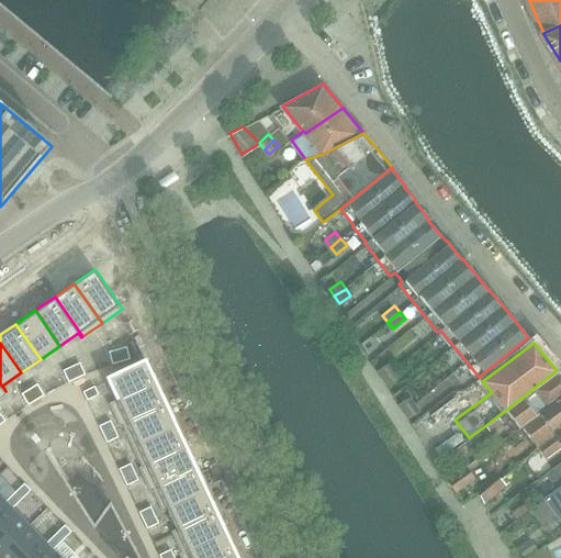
[(127,344),(119,348),(125,360),(133,356),(127,344)]
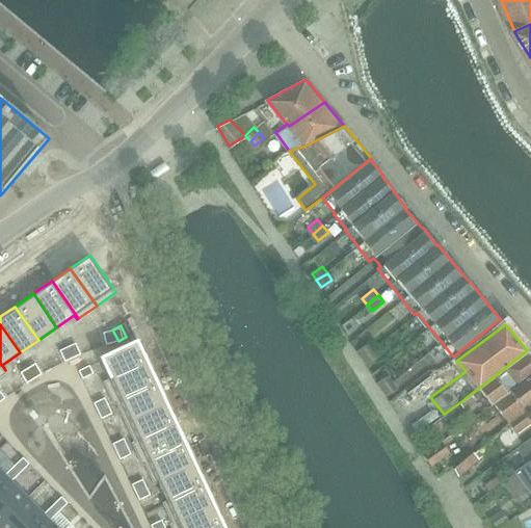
[(112,330),(105,333),(110,344),(118,341),(112,330)]
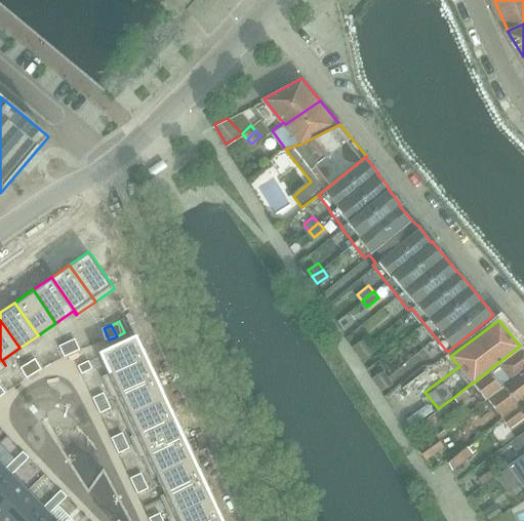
[(63,332),(55,337),(63,348),(70,343),(63,332)]
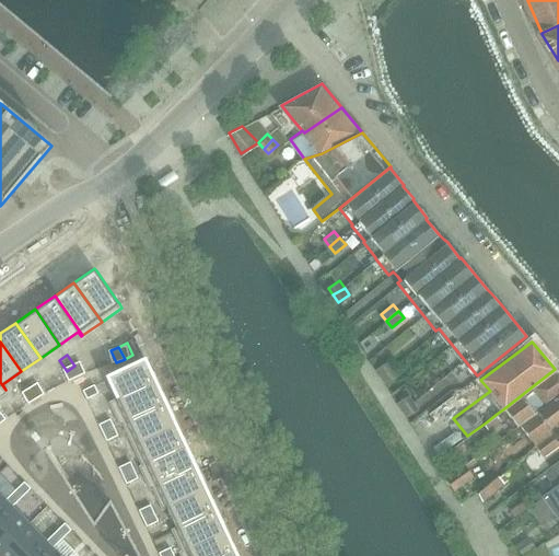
[(146,356),(106,374),(117,396),(109,400),(111,401),(156,379),(146,356)]
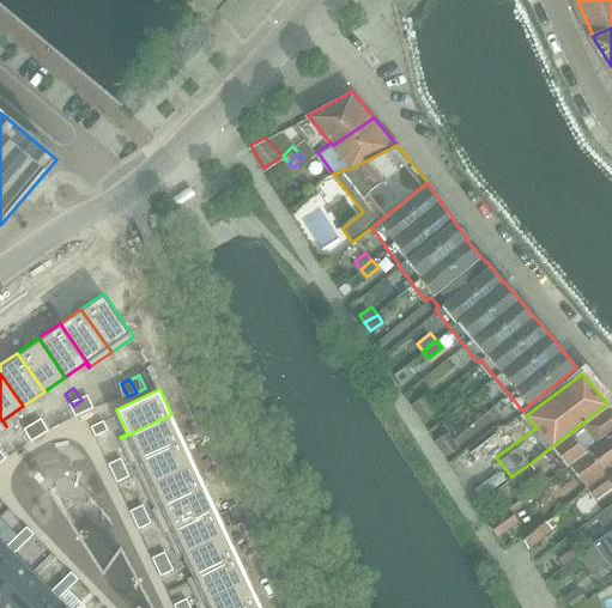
[(414,401),(420,409),(432,401),(428,393),(414,401)]
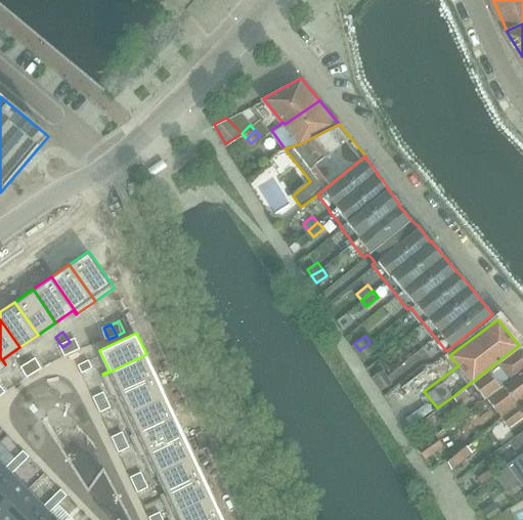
[(77,339),(71,343),(78,353),(84,349),(77,339)]
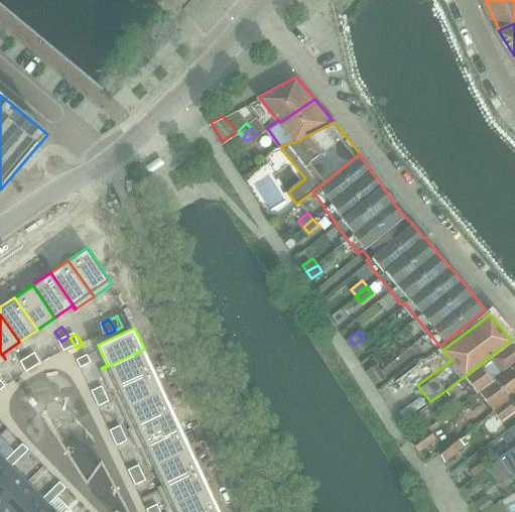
[(364,338),(354,345),(358,351),(368,344),(364,338)]
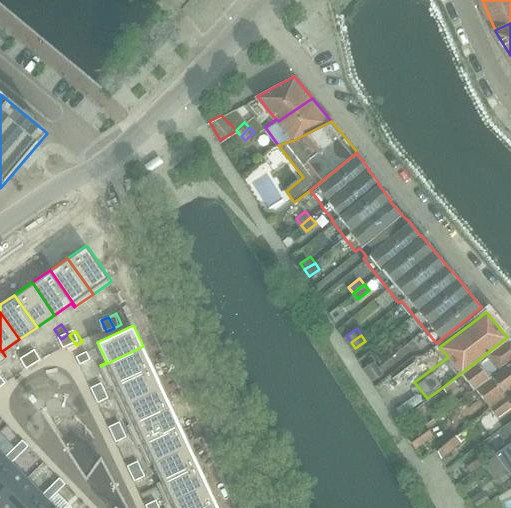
[(510,341),(507,337),(461,373),(474,387),(476,386),(510,359),(510,341)]
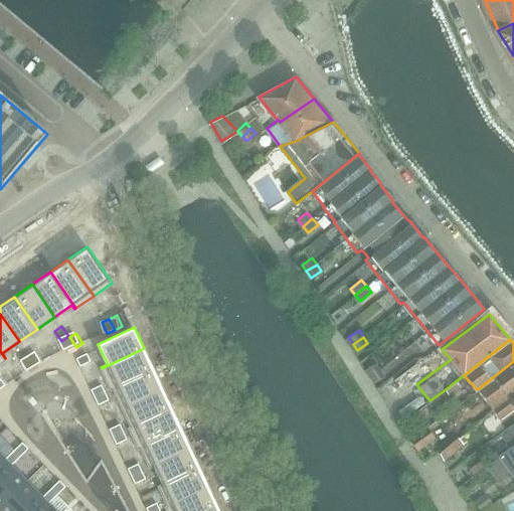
[(32,346),(26,351),(32,361),(39,356),(32,346)]
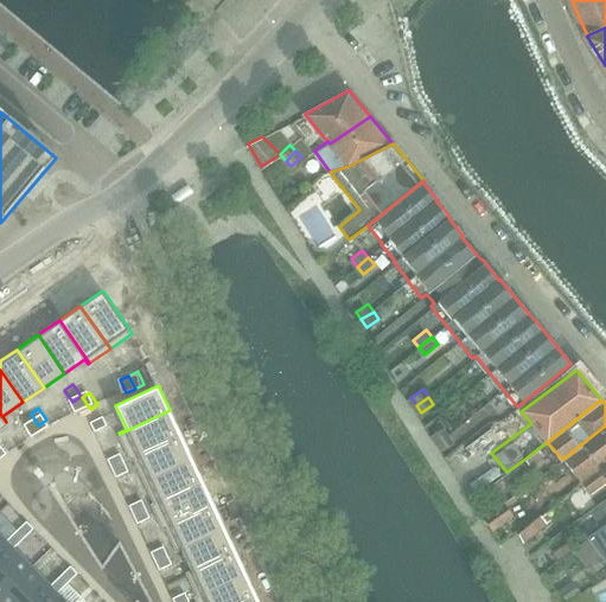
[(170,410),(120,434),(131,456),(180,434),(170,410)]
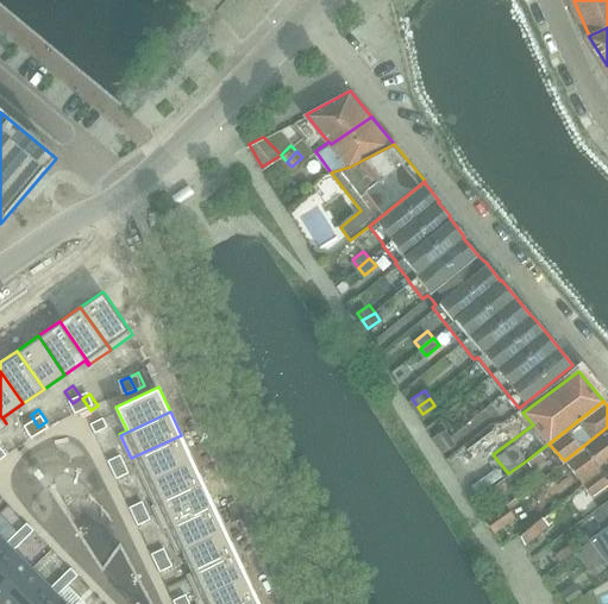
[(102,413),(89,419),(94,427),(107,421),(102,413)]
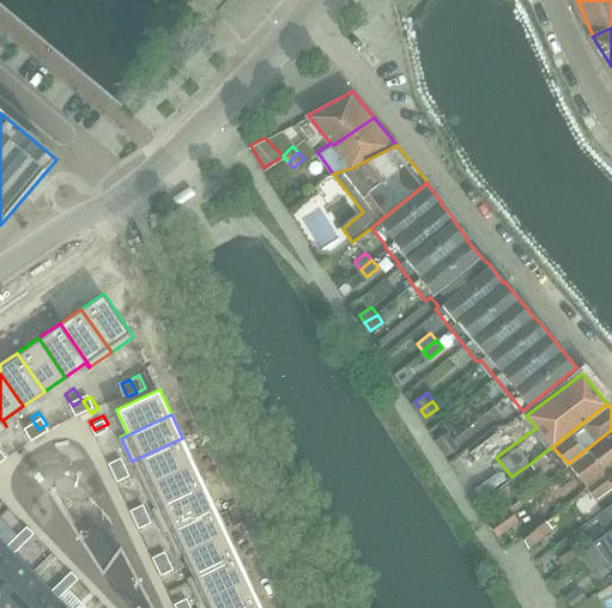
[(31,418),(23,424),(31,435),(38,430),(31,418)]
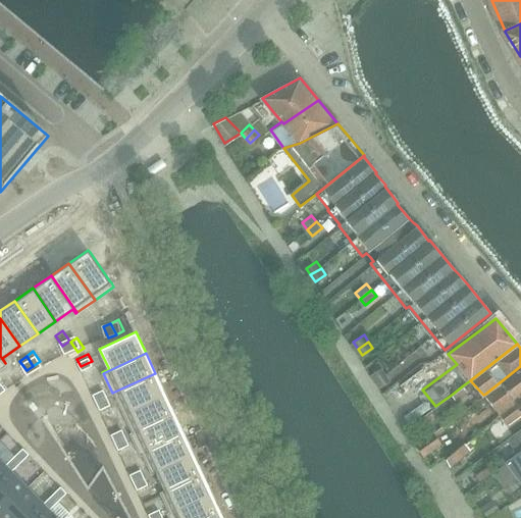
[(372,373),(376,380),(386,373),(382,366),(372,373)]
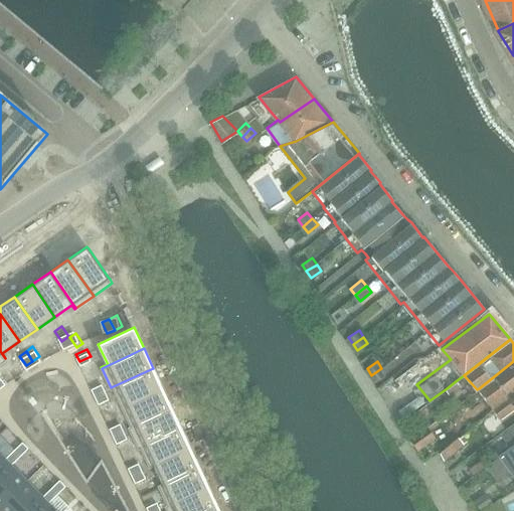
[(513,361),(479,388),(492,408),(513,390),(513,361)]
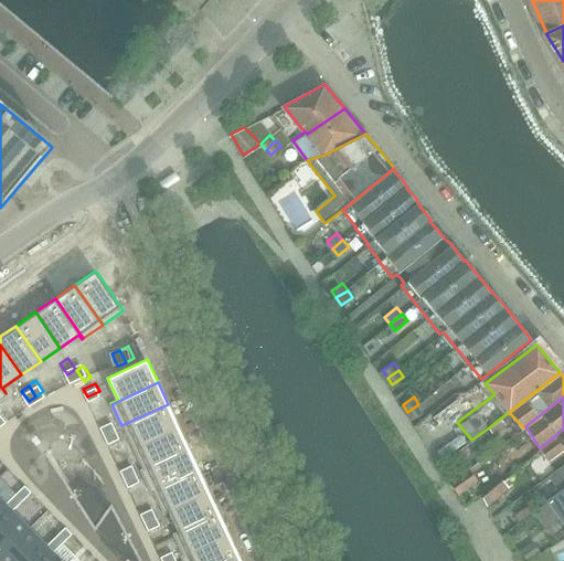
[(168,404),(121,425),(121,426),(124,425),(134,446),(178,425),(168,404)]
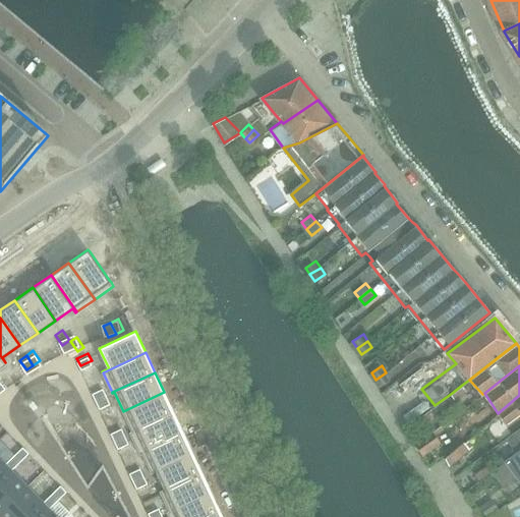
[(381,386),(391,379),(386,372),(376,380),(381,386)]
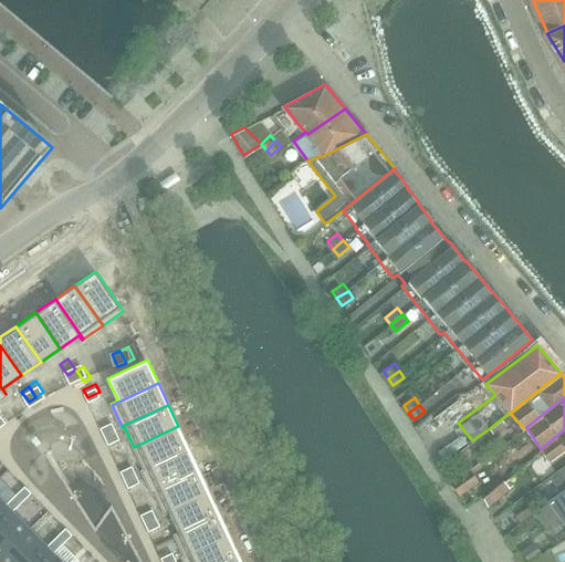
[(505,423),(502,418),(491,427),(495,432),(505,423)]
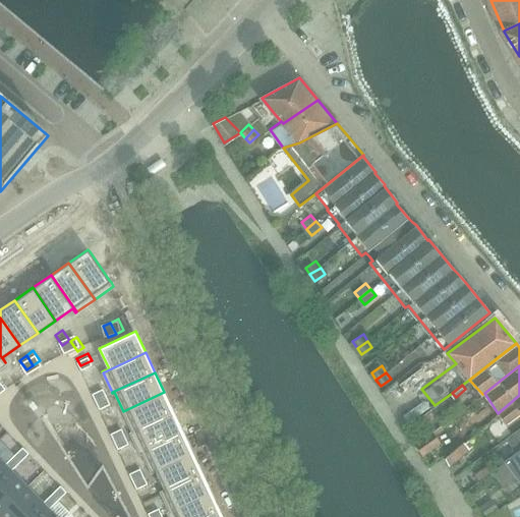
[(103,387),(93,392),(96,400),(107,395),(103,387)]
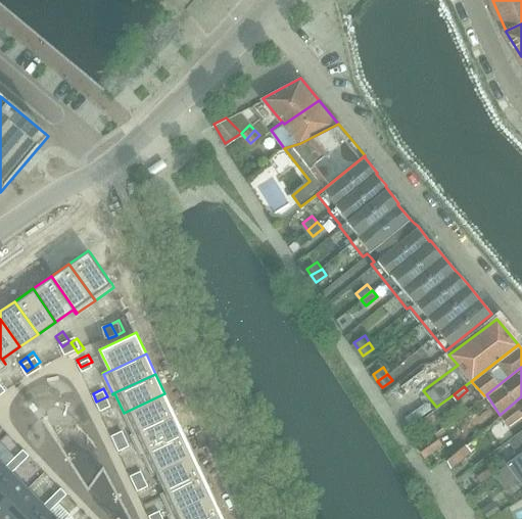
[(164,393),(124,413),(133,431),(131,433),(174,414),(164,393)]
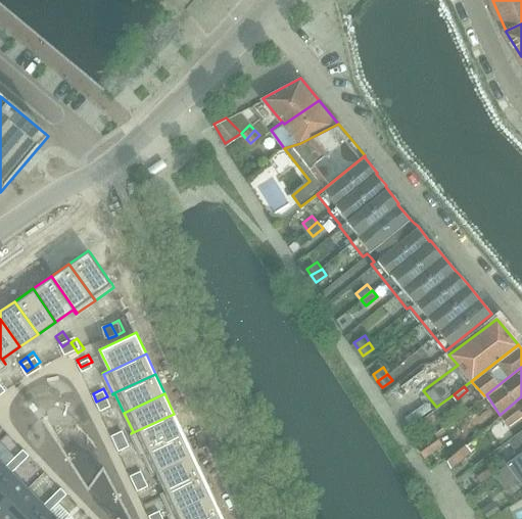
[(107,396),(96,402),(100,409),(110,404),(107,396)]
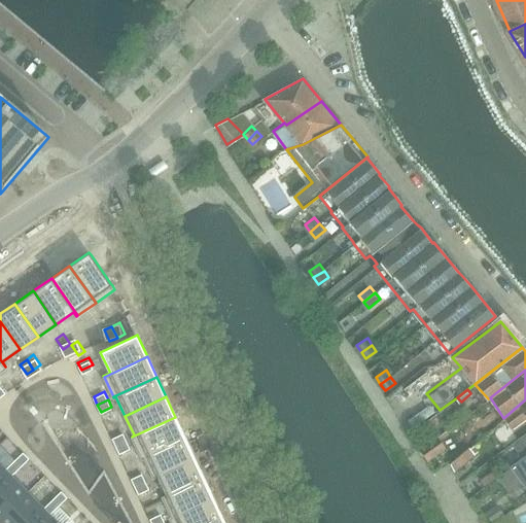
[(525,399),(503,418),(512,428),(525,417),(525,399)]
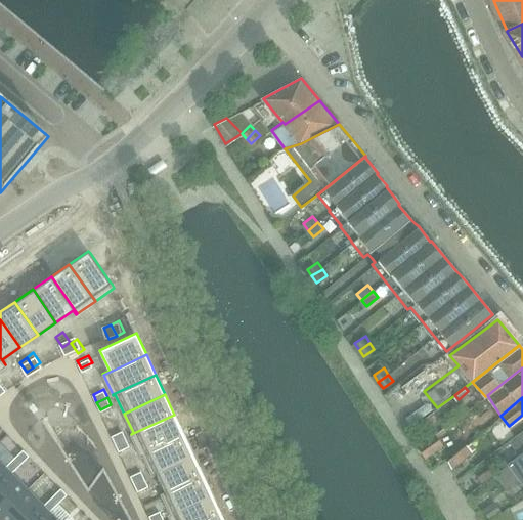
[(174,415),(131,434),(140,455),(183,434),(174,415)]
